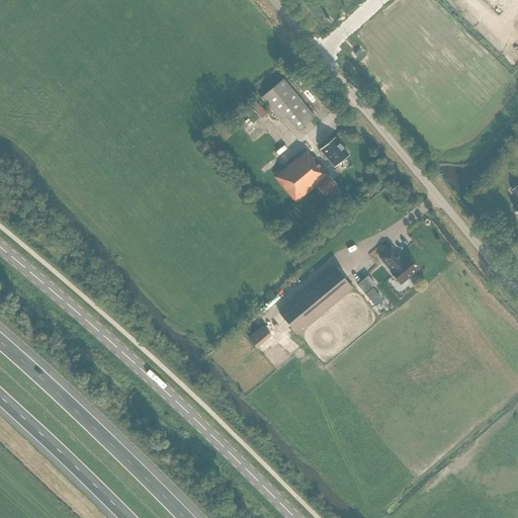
[(297,130),(314,116),(283,80),(261,98),(279,120),(286,114),(297,130)]
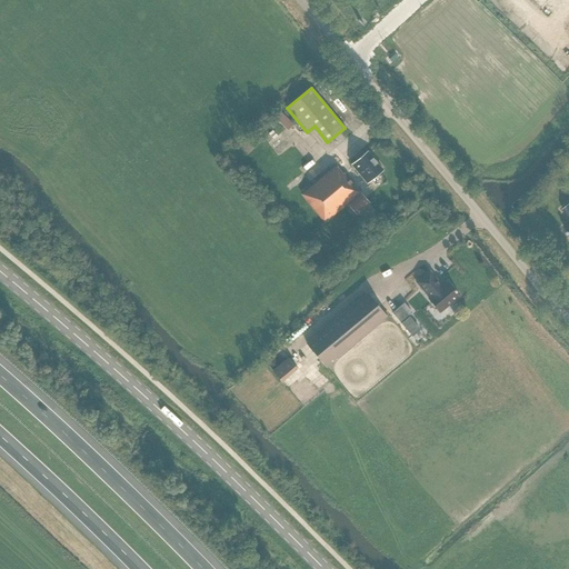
[(371,179),(382,170),(368,152),(358,161),(353,166),(367,182),(371,178),(371,179)]
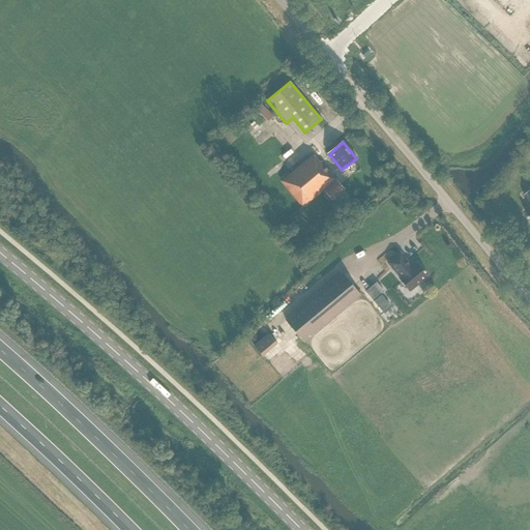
[(333,180),(313,155),(281,181),(301,207),(333,180)]
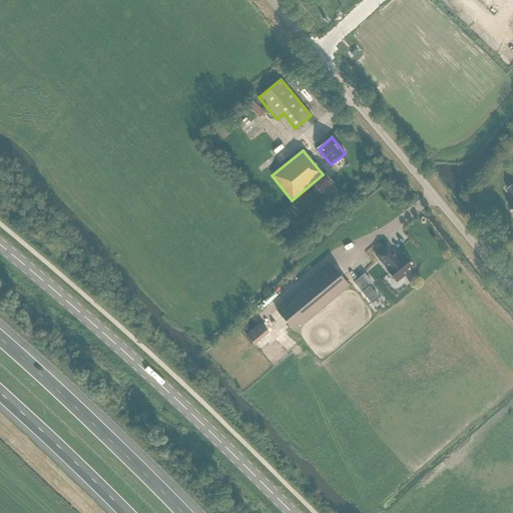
[(322,193),(332,183),(325,175),(315,185),(322,193)]
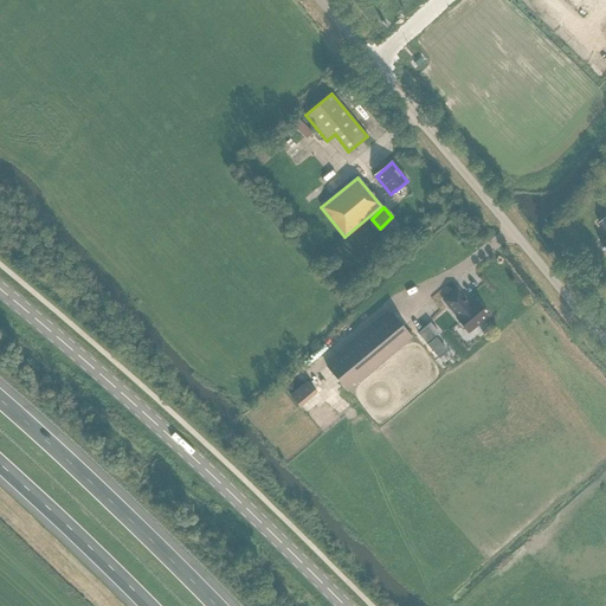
[(471,307),(458,290),(444,302),(458,317),(457,318),(469,333),(489,316),(485,311),(487,311),(484,309),(484,310),(477,302),(471,307)]
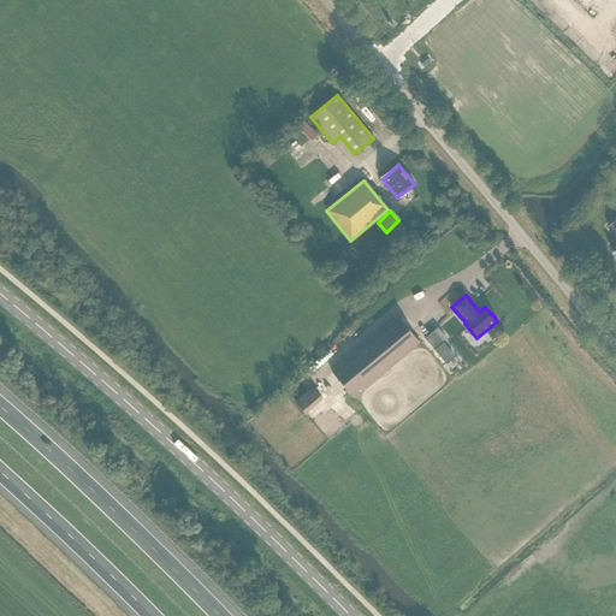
[(353,397),(418,343),(398,319),(332,373),(353,397)]
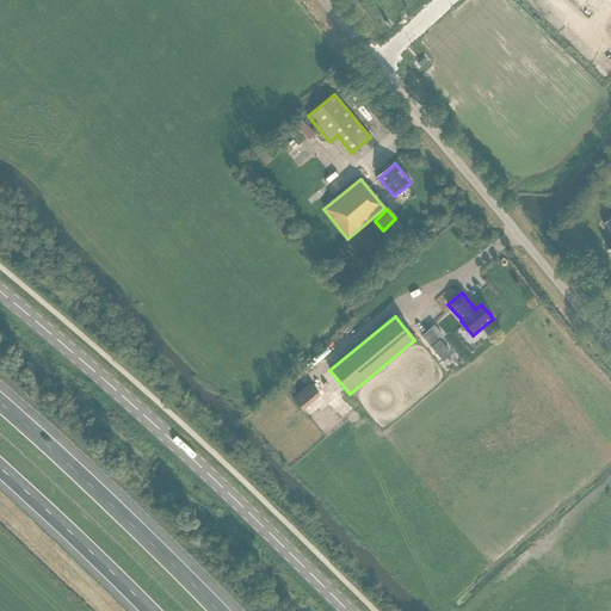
[(450,355),(430,331),(423,337),(443,362),(443,360),(450,355)]
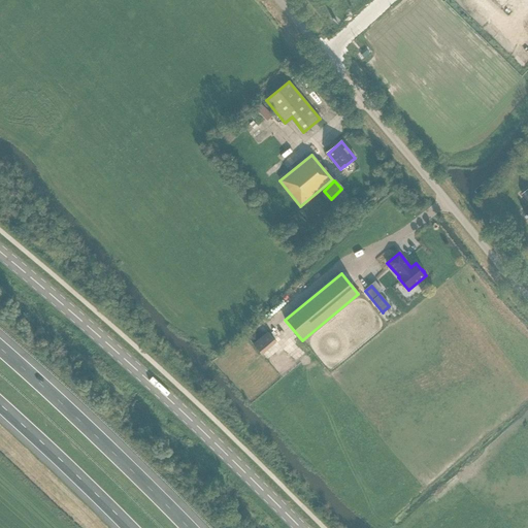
[(253,344),(261,355),(275,342),(267,332),(253,344)]
